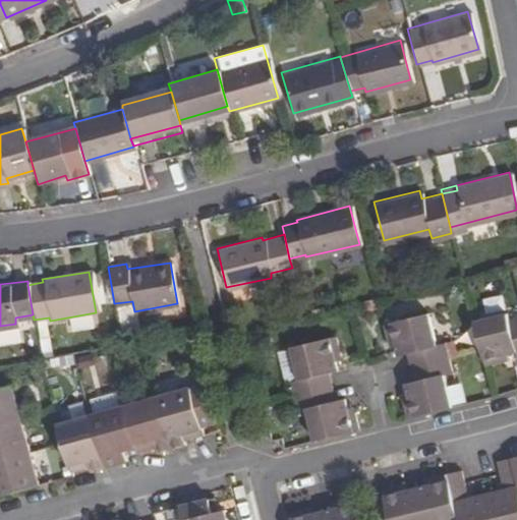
[(516,308),(470,322),(481,365),(498,361),(496,354),(503,352),(511,350),(513,357),(516,356),(516,308)]
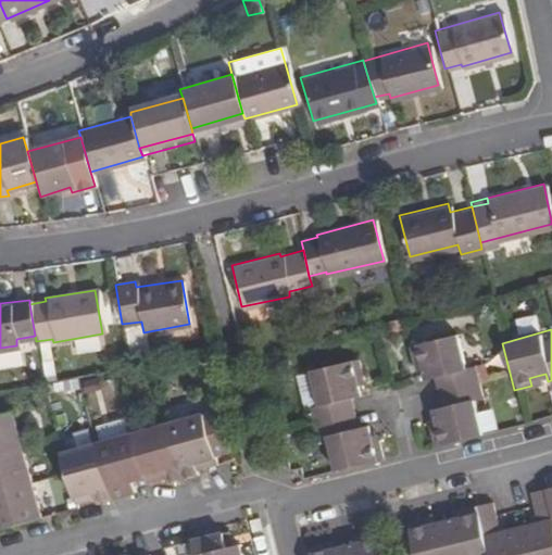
[(431,445),(479,433),(471,399),(478,396),(471,367),(463,368),(454,333),(408,345),(412,363),(417,362),(419,368),(422,379),(433,377),(440,406),(429,408),(431,418),(434,426),(427,428),(431,445)]
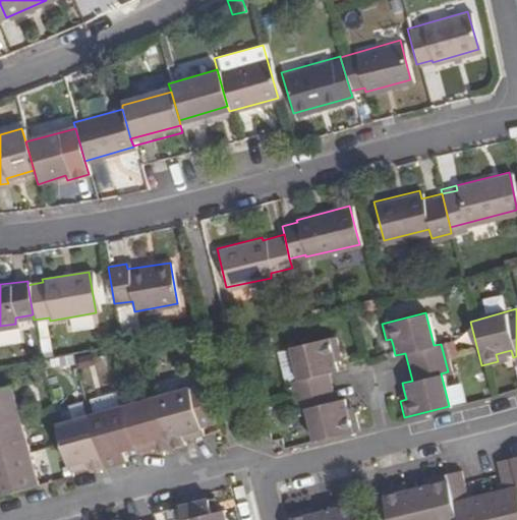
[(38,353),(49,353),(48,321),(37,321),(38,353)]
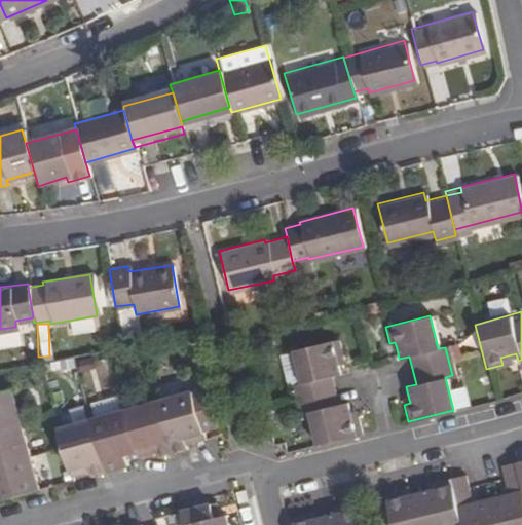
[(313,445),(360,434),(356,417),(349,418),(347,411),(345,402),(335,404),(328,376),(338,373),(336,365),(334,358),(340,355),(336,339),(290,351),(298,384),(291,385),(298,415),(305,413),(313,445)]
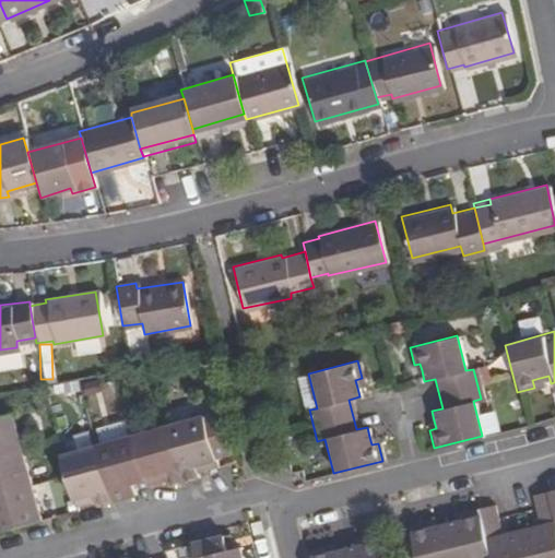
[(317,408),(308,374),(294,377),(303,412),(309,410),(317,408)]
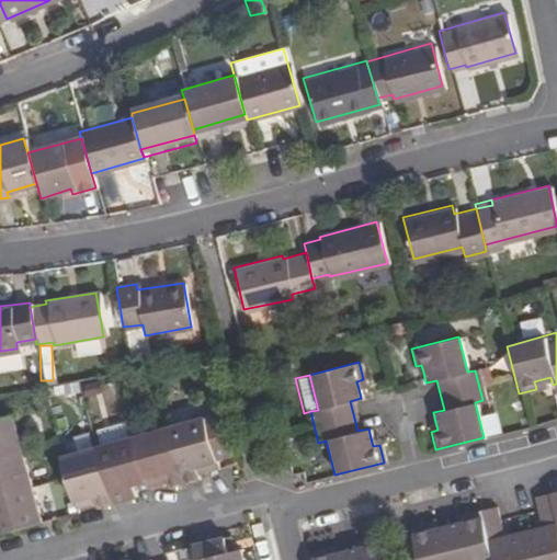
[(544,387),(542,379),(534,381),(536,389),(544,387)]
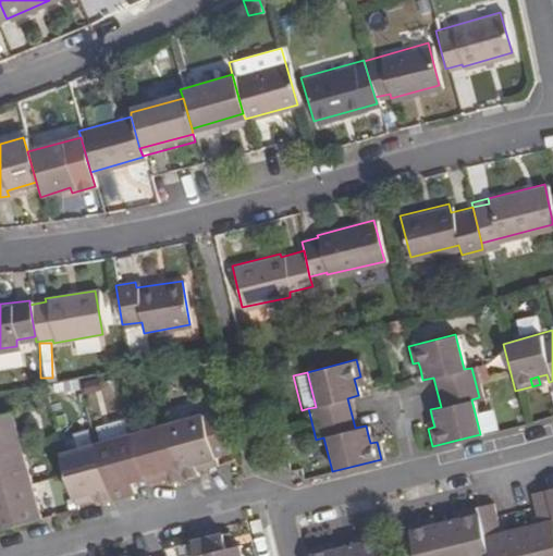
[(0,452),(20,447),(10,411),(0,414),(0,452)]
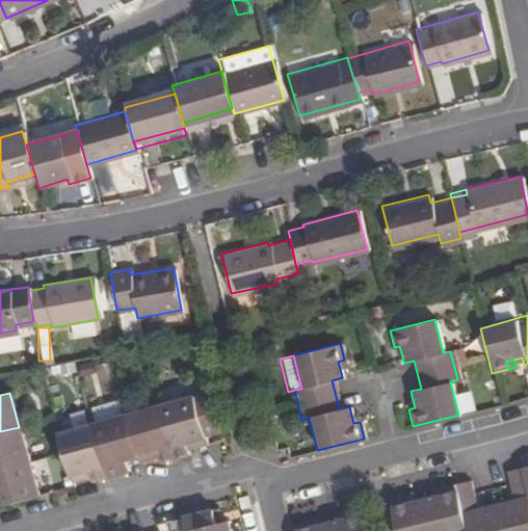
[(207,393),(193,396),(202,427),(215,424),(207,393)]
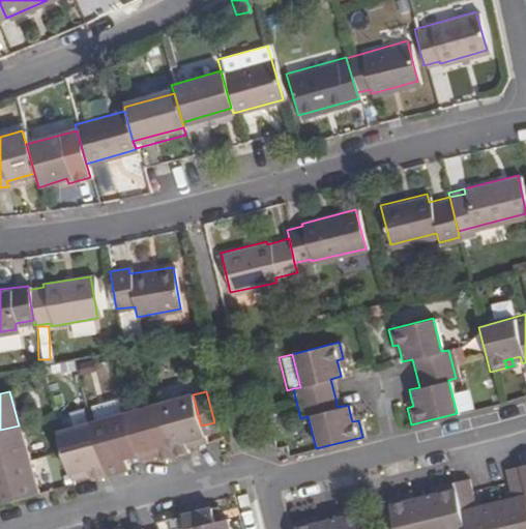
[(193,394),(158,404),(172,456),(186,451),(183,440),(203,435),(201,425),(193,394)]
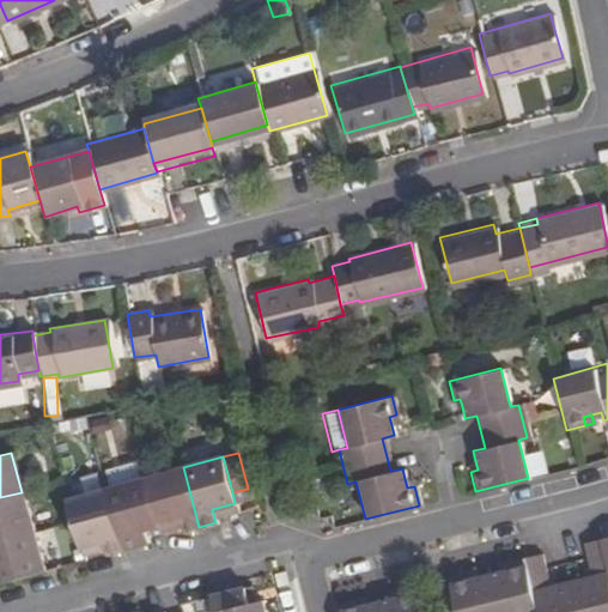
[(478,470),(475,461),(468,464),(470,472),(478,470)]
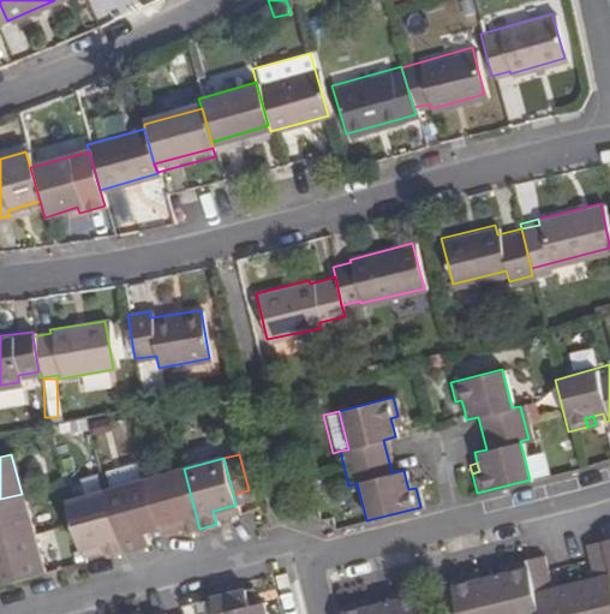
[(108,489),(139,481),(135,465),(103,474),(108,489)]
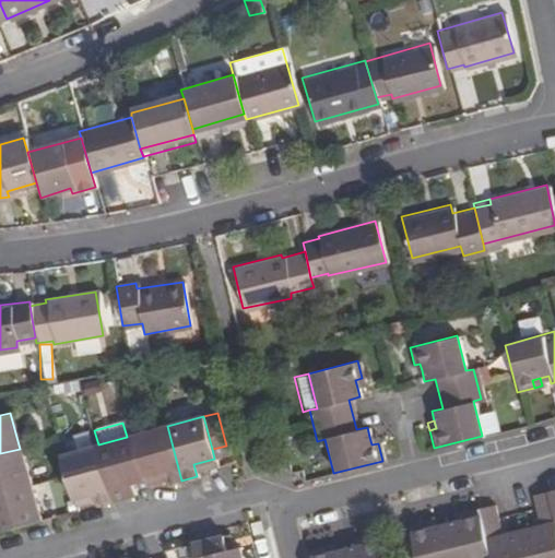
[(181,481),(167,426),(130,436),(142,479),(163,473),(166,485),(181,481)]
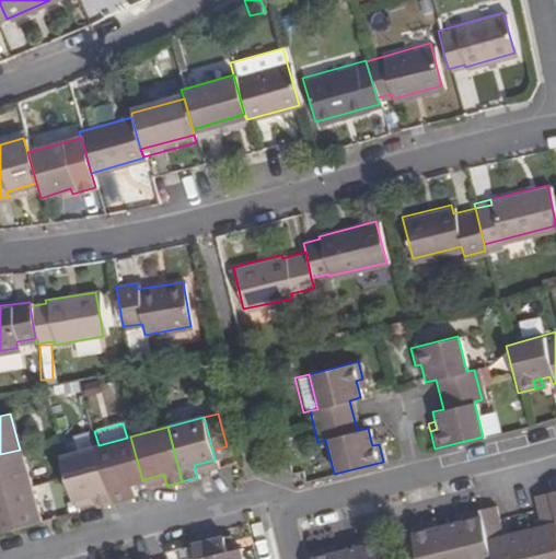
[(142,480),(130,437),(127,438),(99,445),(95,446),(111,501),(134,496),(130,484),(142,480)]
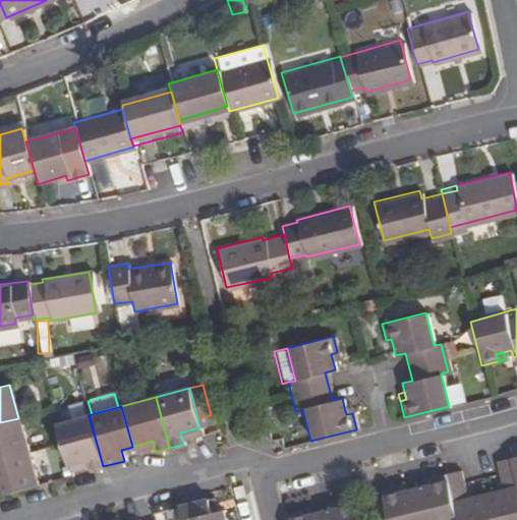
[(103,466),(89,415),(55,424),(60,443),(66,465),(85,460),(89,470),(103,466)]
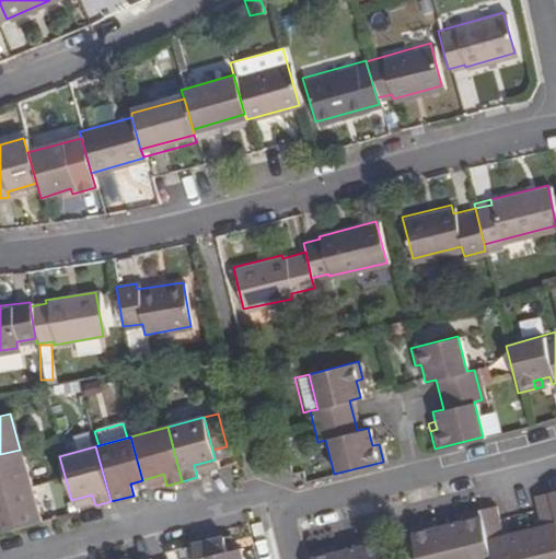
[(0,492),(30,486),(20,450),(0,454),(0,492)]
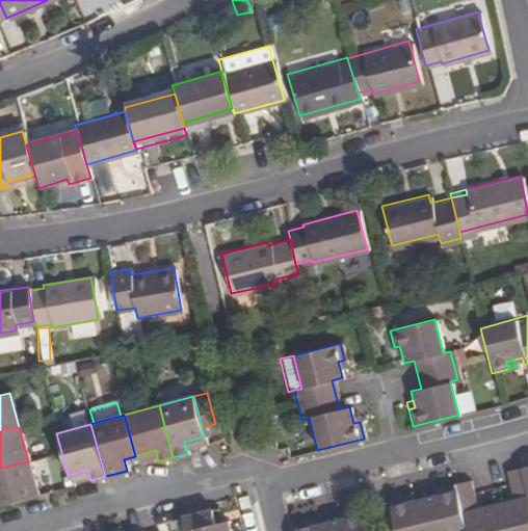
[(37,496),(28,461),(0,468),(0,505),(37,496)]
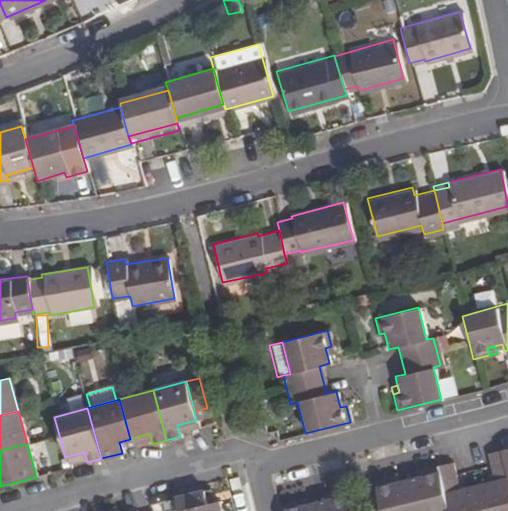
[(507,475),(507,447),(499,450),(505,477),(507,475)]
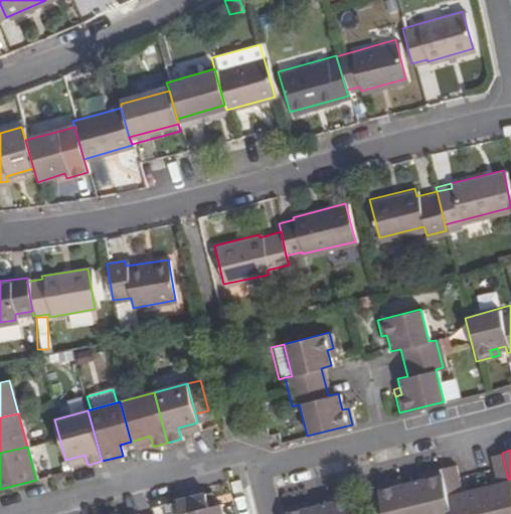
[(510,513),(510,490),(508,480),(502,453),(487,456),(493,483),(457,492),(451,465),(419,473),(420,479),(414,480),(398,484),(390,486),(389,480),(373,484),(380,513),(442,513),(449,512),(449,513),(510,513)]
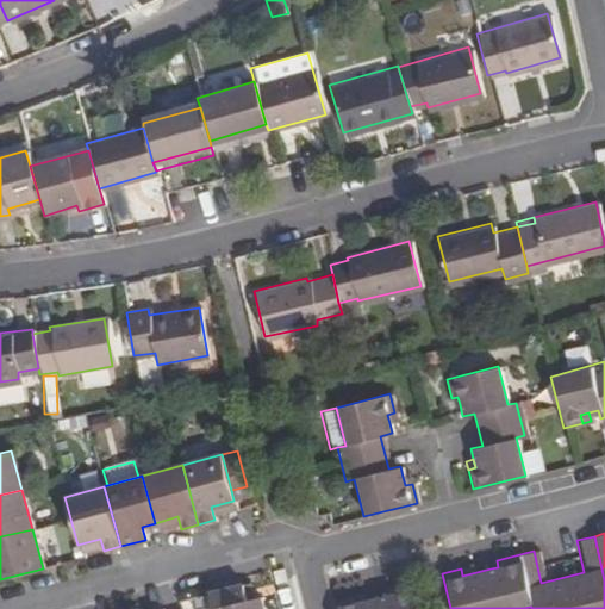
[(416,608),(409,582),(390,586),(392,594),(385,595),(363,601),(355,603),(354,595),(335,601),(336,608),(416,608)]
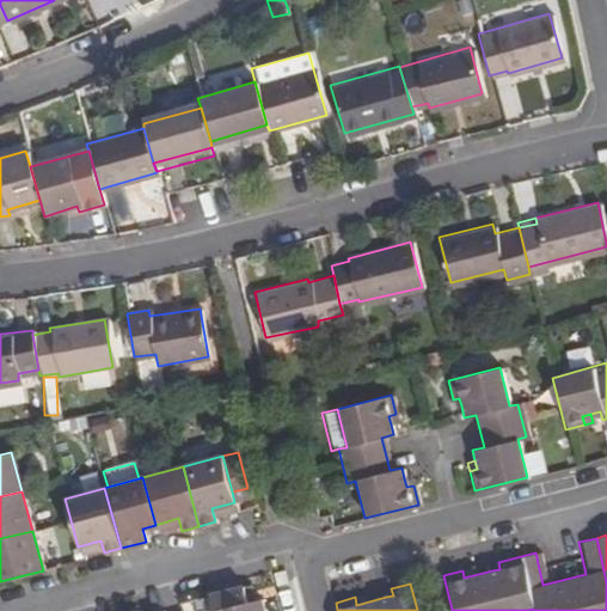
[(246,600),(243,586),(209,594),(213,610),(263,610),(259,597),(246,600)]
